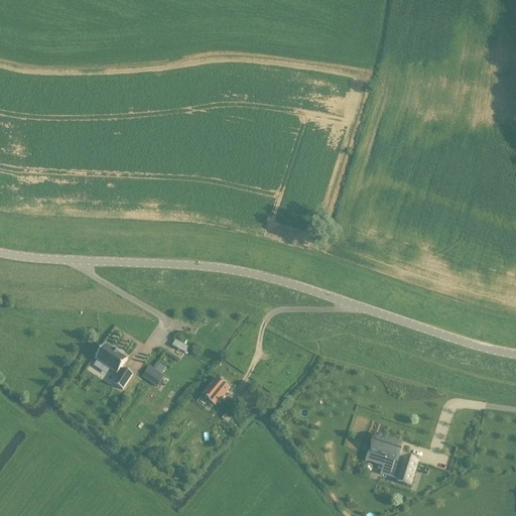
[(182,357),(187,348),(174,341),(169,350),(182,357)]
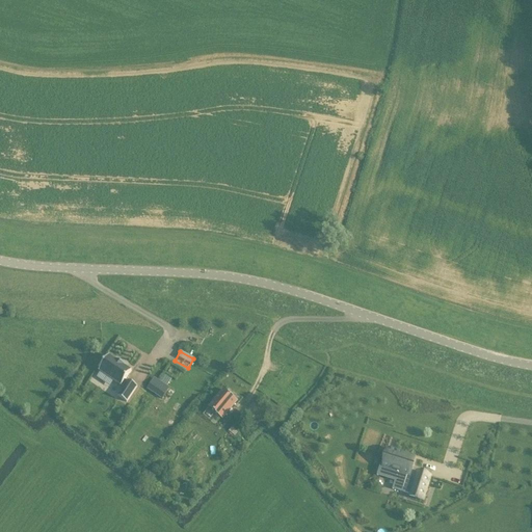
[(131,371),(109,355),(99,371),(124,388),(117,397),(127,402),(137,387),(128,380),(127,382),(125,380),(131,371)]
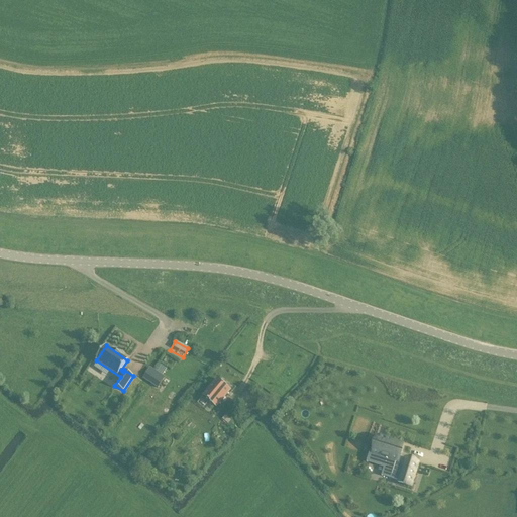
[(156,370),(164,374),(167,368),(159,364),(156,370)]
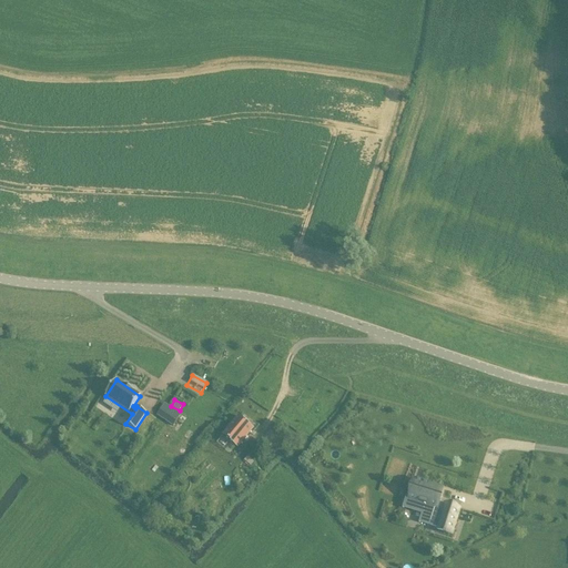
[(156,416),(173,427),(181,415),(164,404),(156,416)]
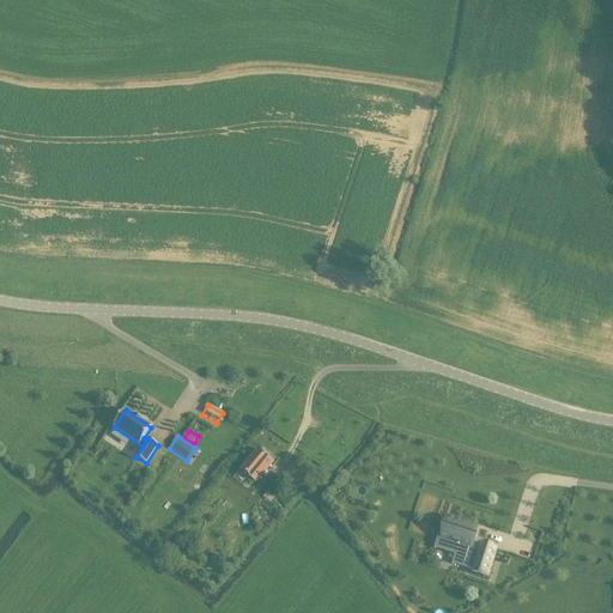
[(258,450),(240,471),(256,484),(274,463),(258,450)]
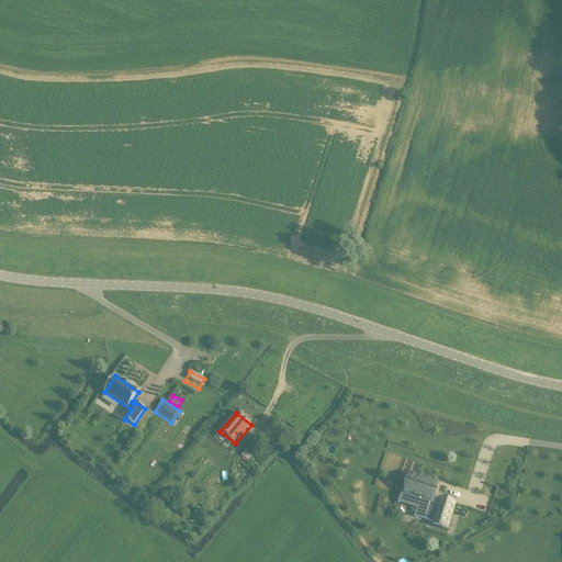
[(454,503),(438,497),(438,498),(433,497),(437,483),(412,475),(406,494),(430,502),(425,519),(433,523),(431,524),(447,528),(454,503)]
